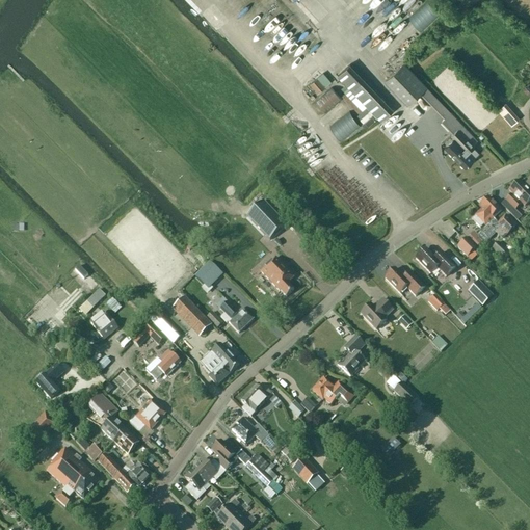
[(308,49),(296,55),(298,61),(311,56),(308,49)]
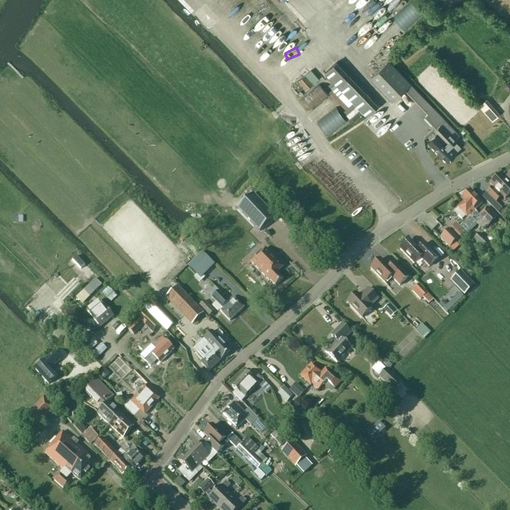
[(386,58),(368,75),(390,98),(402,87),(408,81),(386,58)]
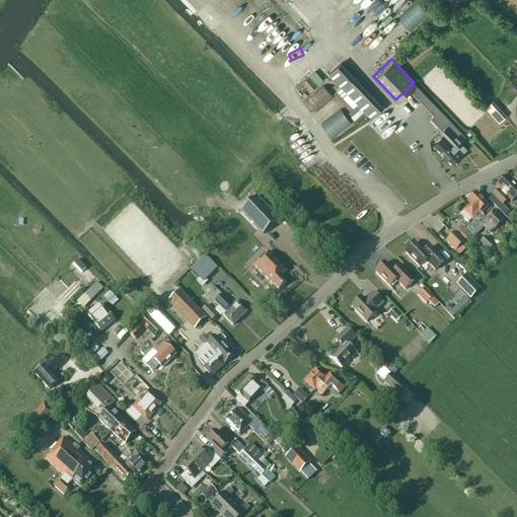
[(382,105),(354,76),(339,60),(326,71),(340,84),(335,88),(352,106),(356,102),(359,105),(349,114),(352,118),(351,119),(355,124),(366,113),(370,117),(382,105)]
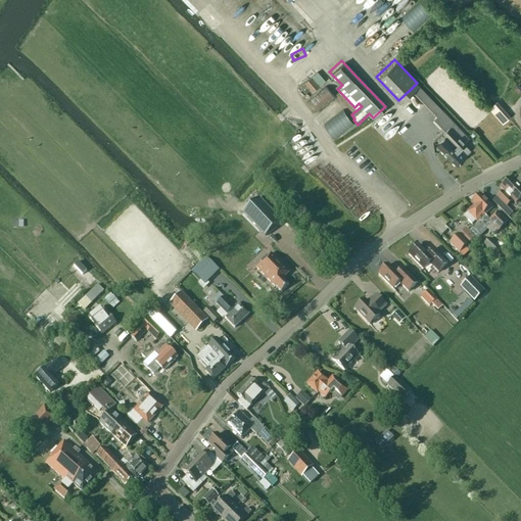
[(316,69),(310,75),(302,81),(311,89),(318,83),(323,78),(316,69)]
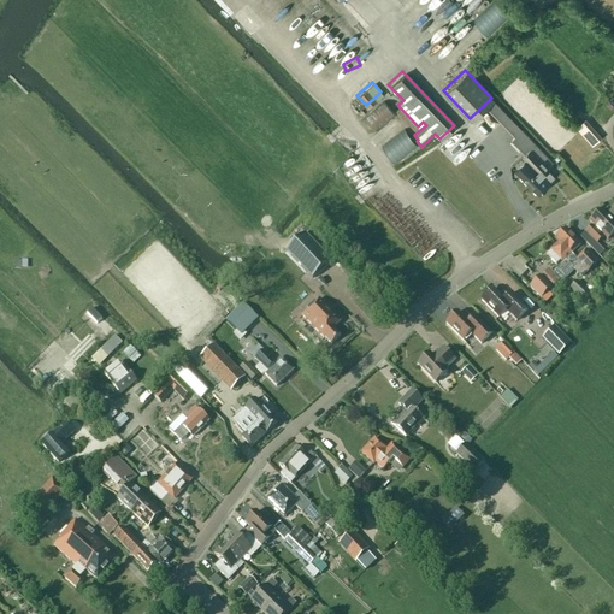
[(519,127),(491,98),(484,105),(512,134),(507,137),(521,153),(520,154),(527,163),(517,172),(536,193),(547,182),(544,179),(550,173),(545,167),(547,166),(545,164),(549,160),(519,127)]
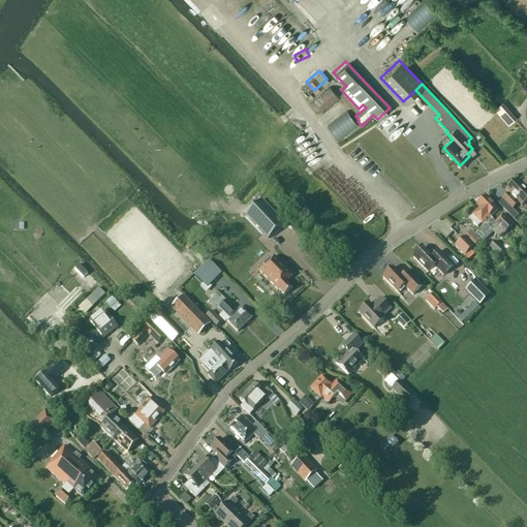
[(338,97),(328,85),(312,99),(323,111),(338,97)]
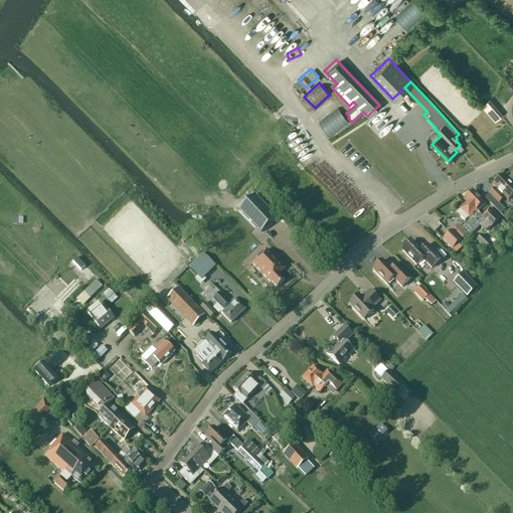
[(498,113),(486,99),(480,104),(492,118),(498,113)]
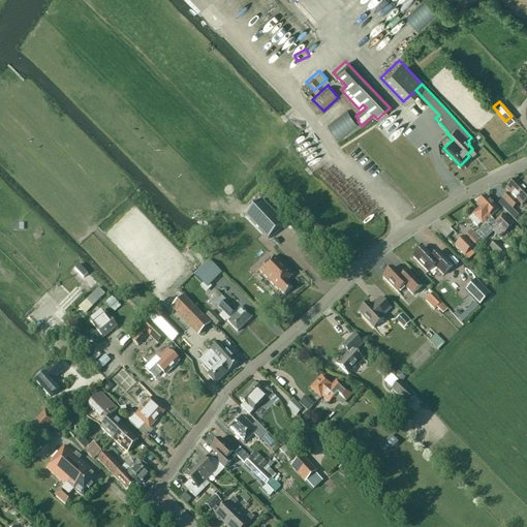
[(500,197),(497,202),(506,212),(510,208),(517,200),(519,204),(526,195),(526,190),(515,178),(504,188),(507,191),(500,197)]
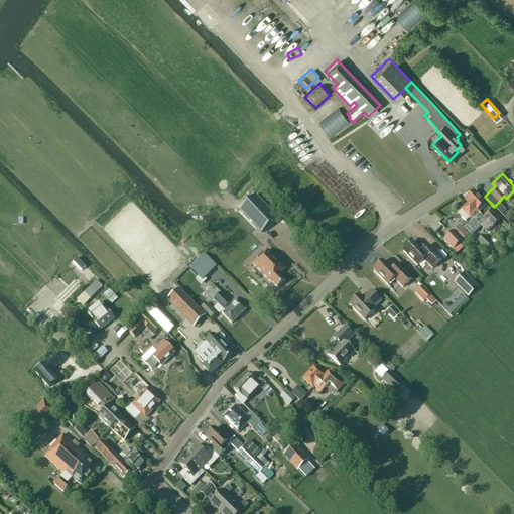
[(468,200),(456,211),(465,220),(483,202),(472,189),(465,197),(468,200)]
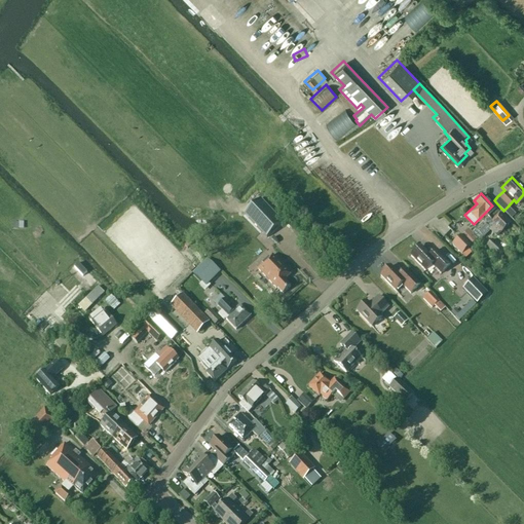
[(258,198),(242,214),(264,236),(279,222),(258,198)]
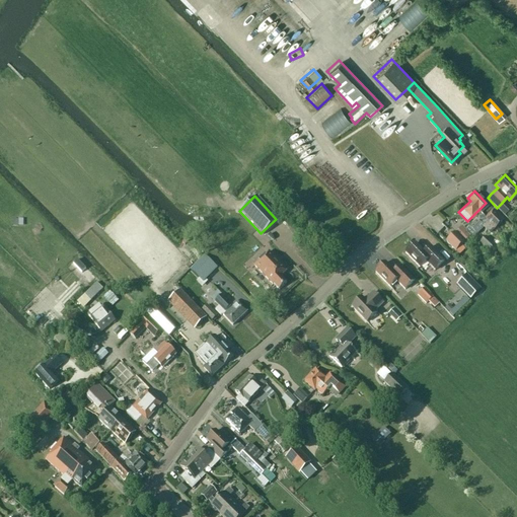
[(474,217),(464,227),(471,234),(482,225),(488,231),(500,219),(491,210),(483,218),(478,213),(474,217)]
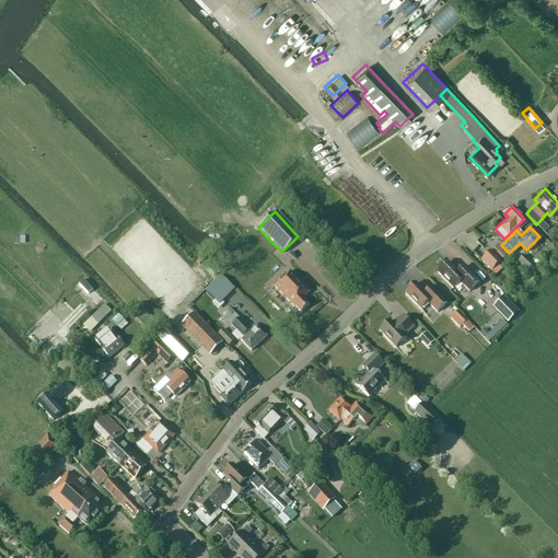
[(499,260),(488,250),(479,258),(490,269),(499,260)]
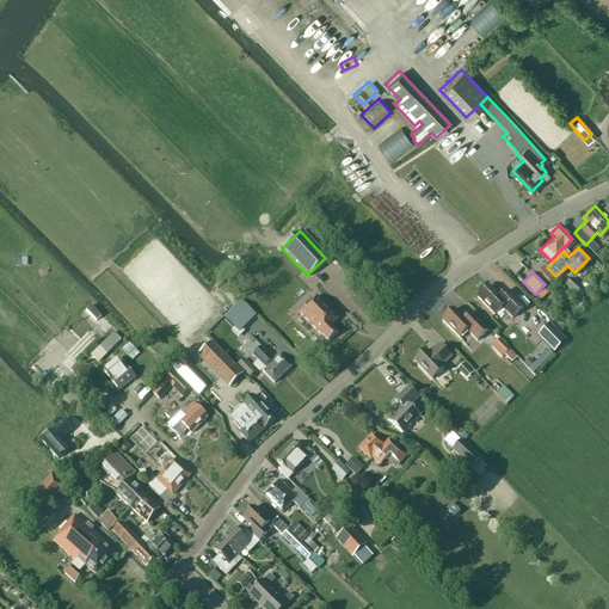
[(214,289),(202,277),(197,282),(209,294),(214,289)]
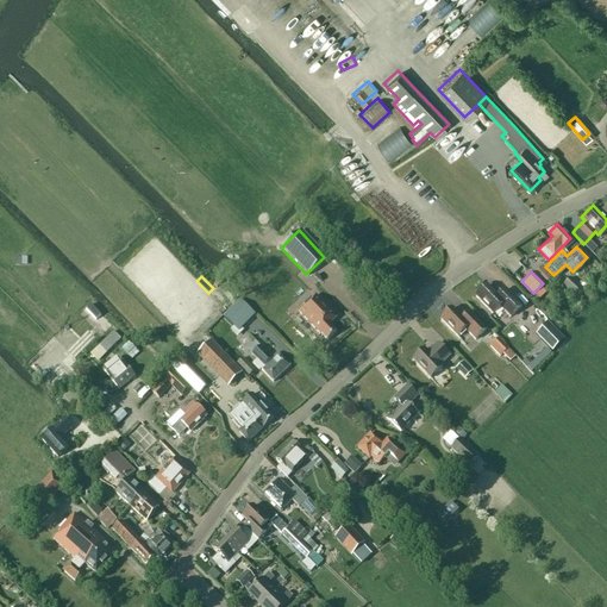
[(575,296),(582,289),(568,276),(561,282),(575,296)]
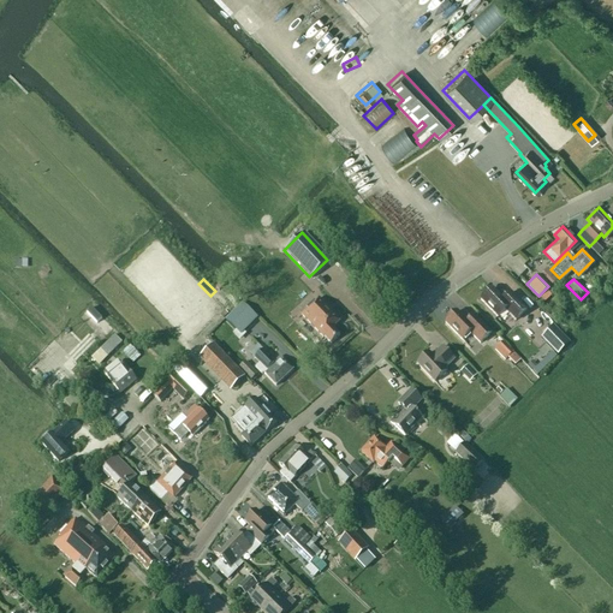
[(500,297),(491,286),(478,298),(495,315),(503,308),(513,319),(524,308),(507,291),(500,297)]
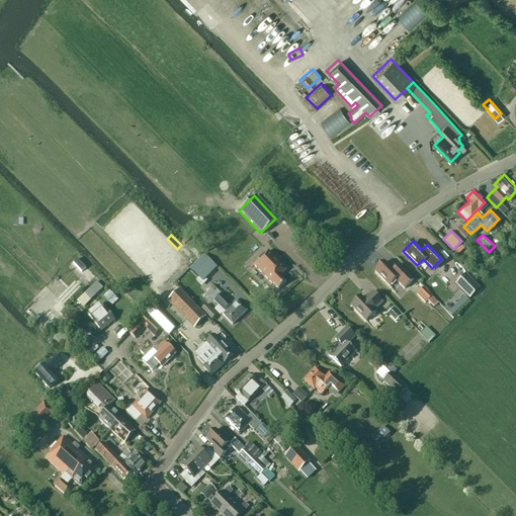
[(267,250),(252,264),(270,282),(271,281),(276,287),(283,280),(278,274),(284,268),(267,250)]
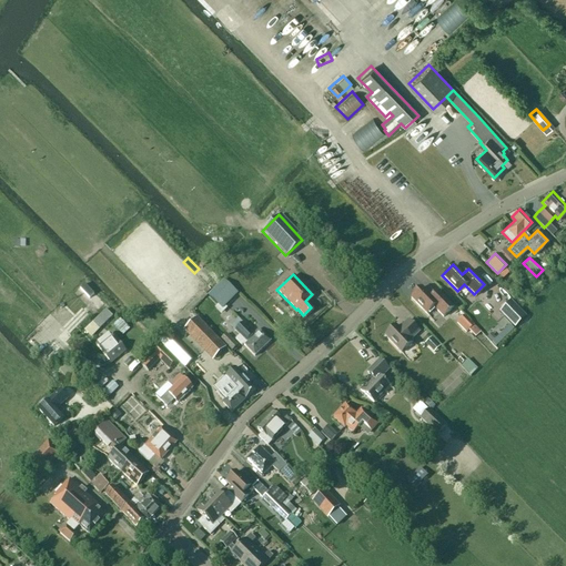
[(221,278),(205,293),(220,309),(236,292),(221,278)]
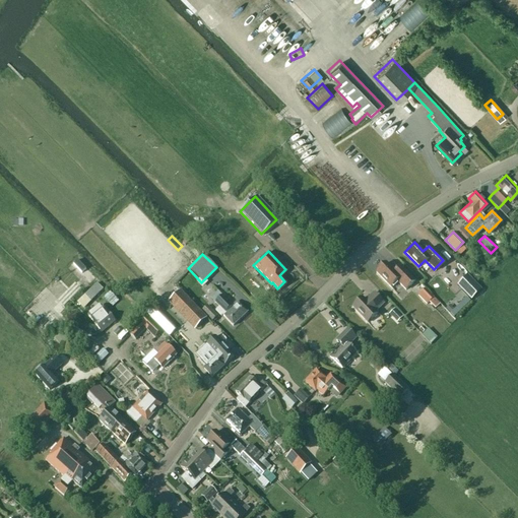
[(132,268),(140,262),(138,258),(129,265),(132,268)]
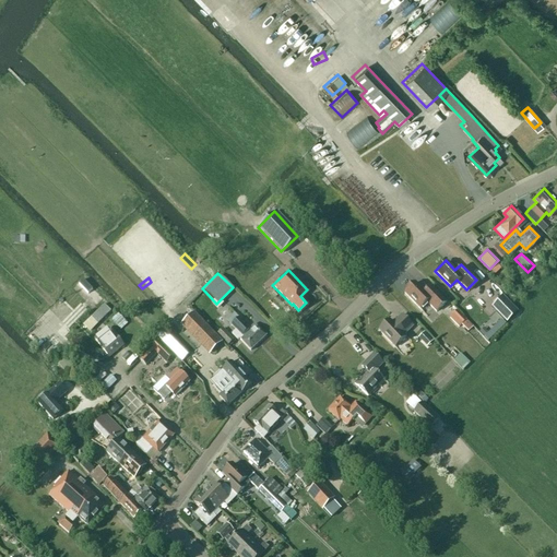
[(413,281),(402,292),(417,307),(425,300),(434,310),(443,300),(429,285),(423,291),(413,281)]
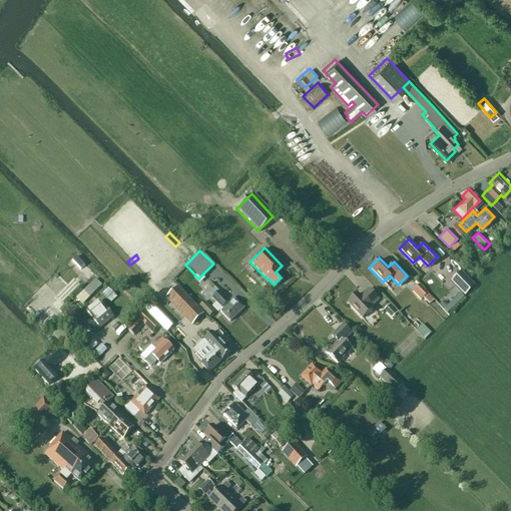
[(473,284),(460,270),(449,281),(462,294),(473,284)]
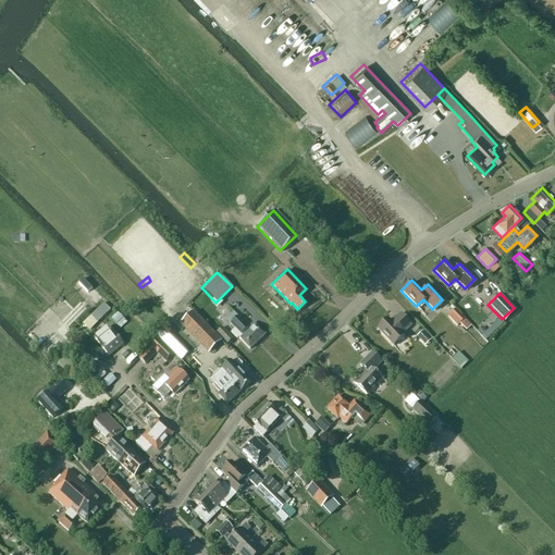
[(96,321),(109,308),(102,301),(89,315),(96,321)]
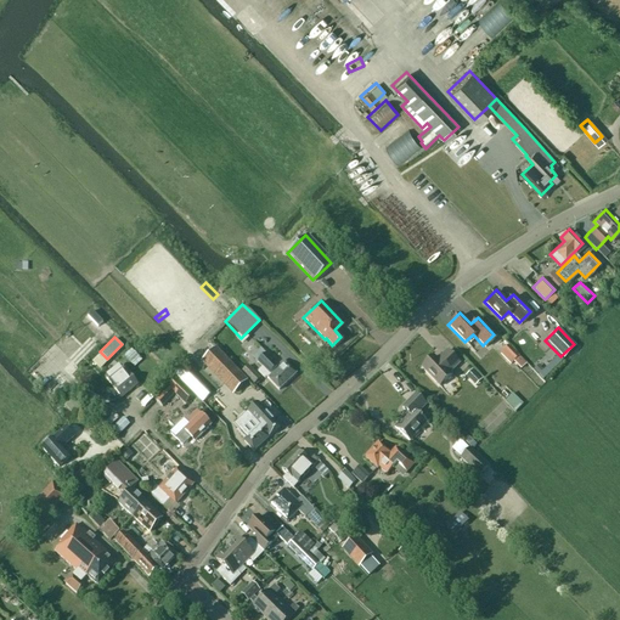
[(328,350),(343,365),(353,355),(339,341),(328,350)]
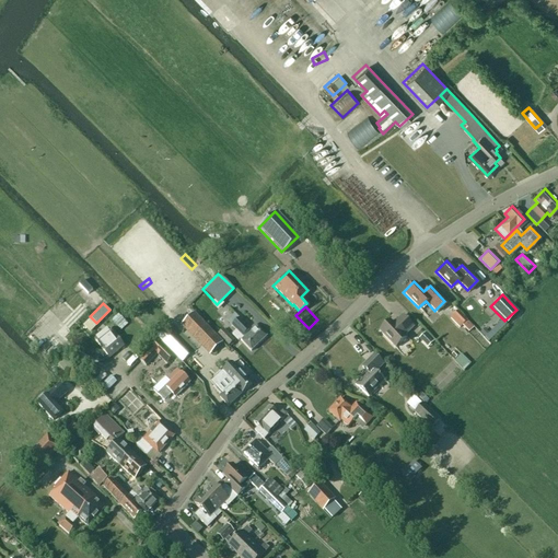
[(455,310),(448,316),(457,326),(464,320),(455,310)]
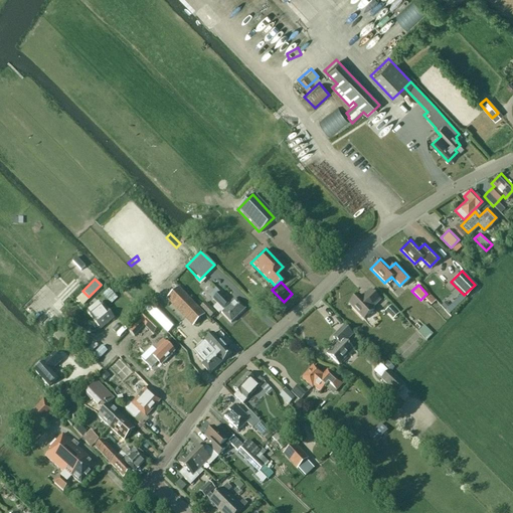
[(176,287),(167,296),(193,323),(202,314),(176,287)]
